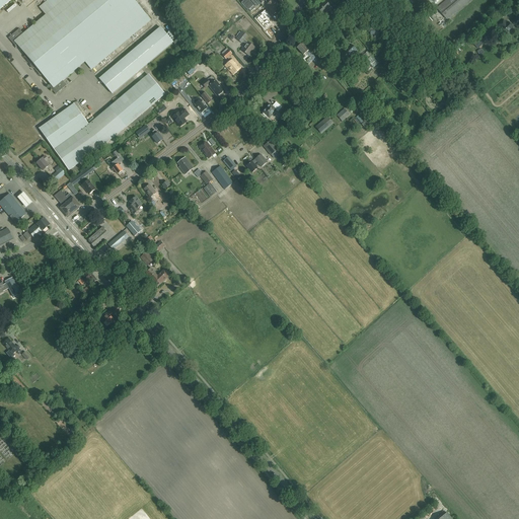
[(0,0),(0,9),(10,0),(0,0)]
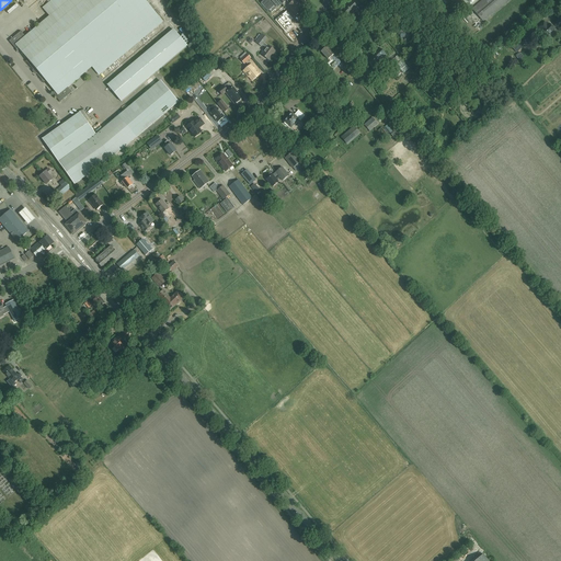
[(25,36),(21,32),(10,41),(16,49),(19,47),(29,59),(26,61),(44,81),(46,80),(56,91),(53,93),(60,102),(71,92),(67,88),(92,67),(99,75),(162,22),(144,0),(50,0),(43,8),(49,15),(25,36)]
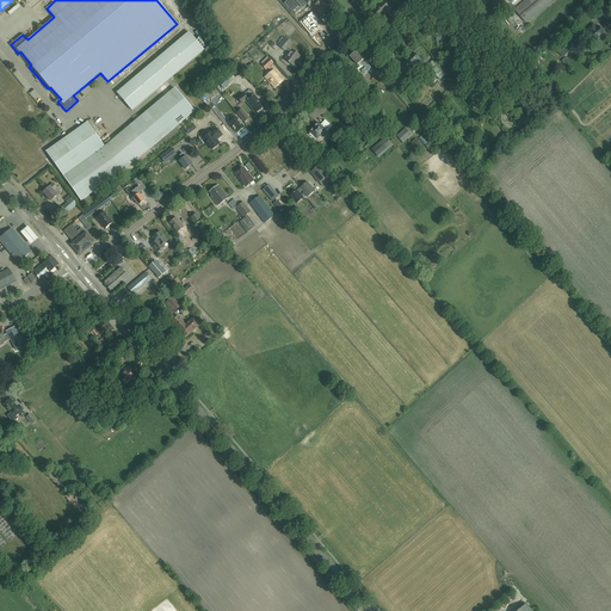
[(16,7),(18,10),(26,4),(23,0),(16,7)]
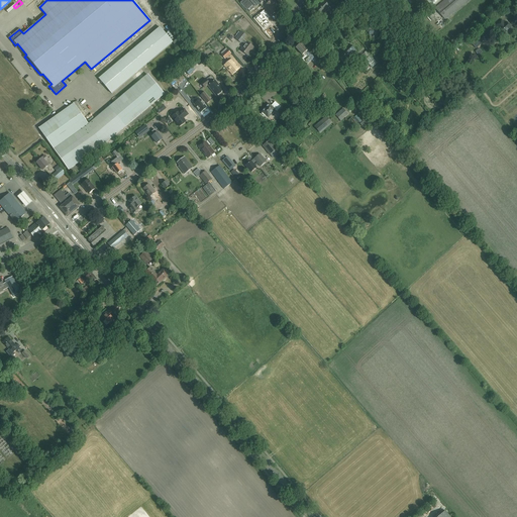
[(143,0),(140,0),(138,2),(145,10),(149,7),(143,0)]
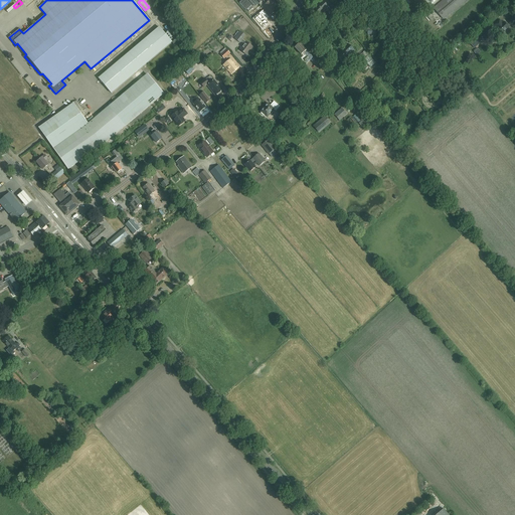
[(269,10),(272,13),(273,13),(274,13),(275,12),(275,11),(275,10),(277,8),(271,0),(270,1),(269,0),(263,0),(267,4),(265,5),(268,9),(267,9),(269,11),(269,10)]
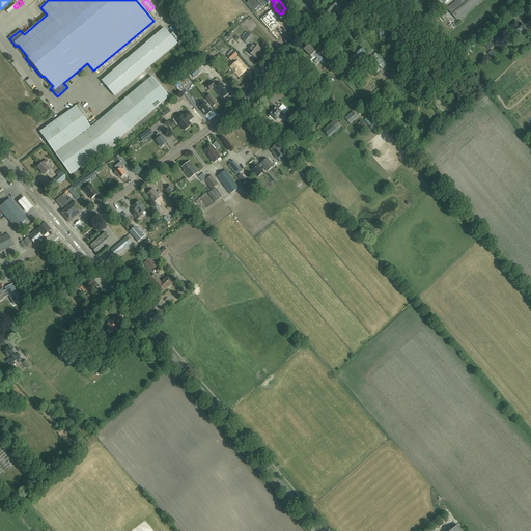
[(457,21),(482,0),(456,0),(447,8),(457,21)]
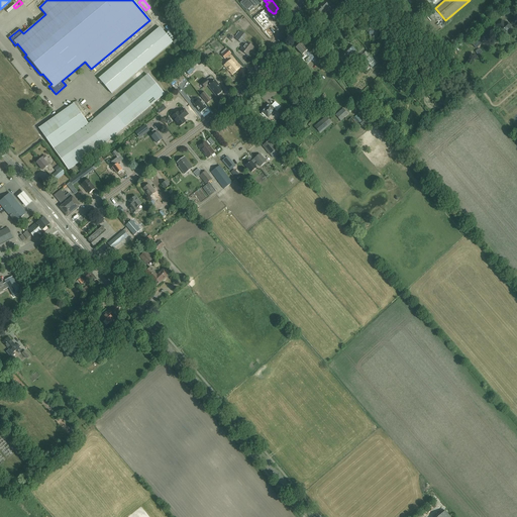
[(329,6),(324,1),(316,9),(321,14),(329,6)]
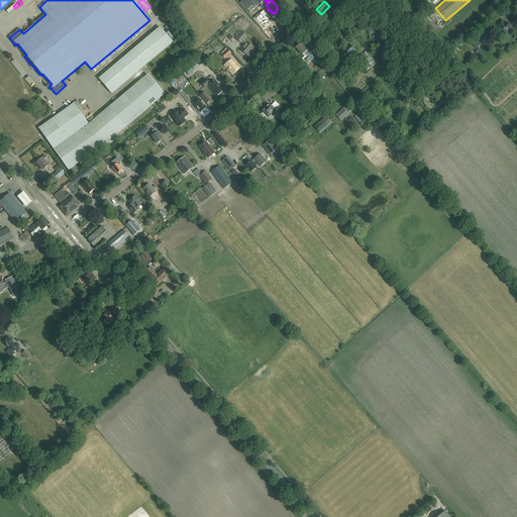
[(264,28),(270,23),(266,18),(268,16),(264,11),(261,13),(264,16),(257,21),(264,28)]
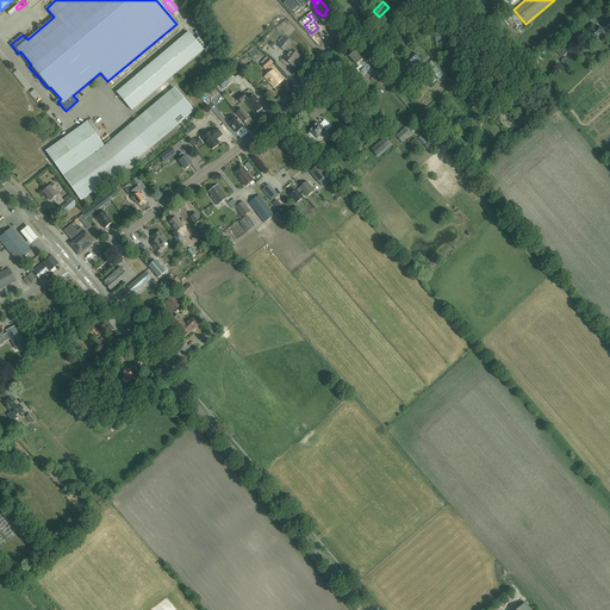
[(585,30),(589,33),(587,35),(593,42),(603,32),(597,26),(595,27),(591,24),(585,30)]
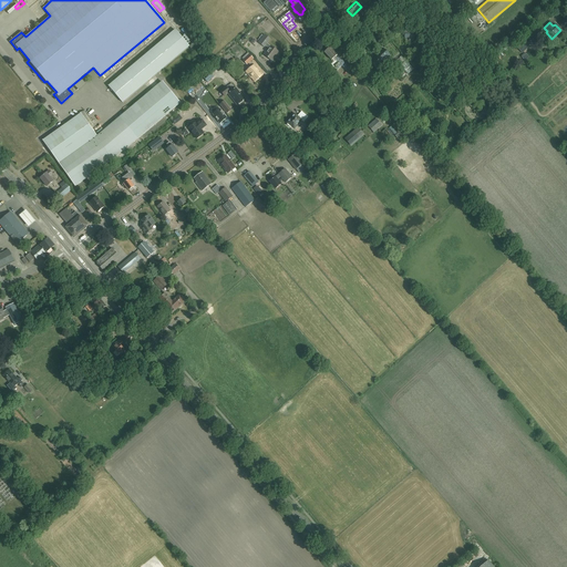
[(414,32),(414,31),(414,28),(405,28),(405,38),(410,38),(410,41),(414,41),(414,32)]
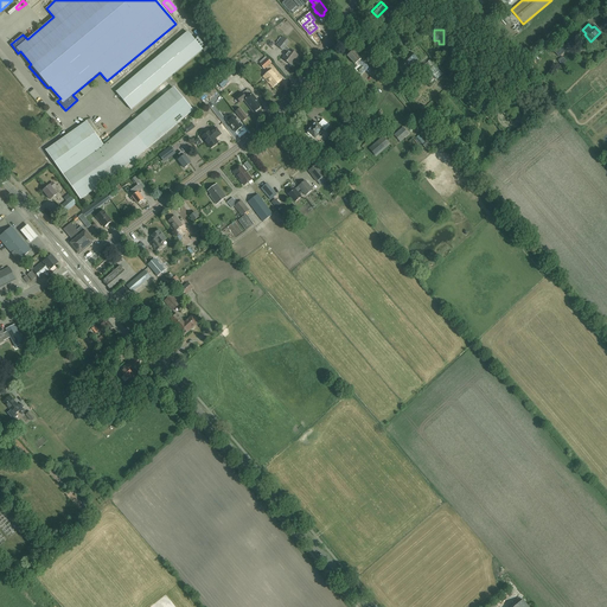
[(187,32),(116,91),(132,110),(203,50),(187,32)]
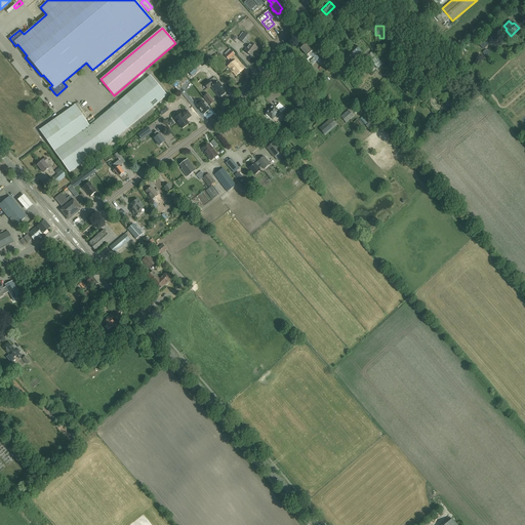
[(251,56),(257,47),(250,42),(250,43),(247,40),(250,36),(245,32),(239,40),(244,44),(245,42),(249,45),(244,51),(251,56)]
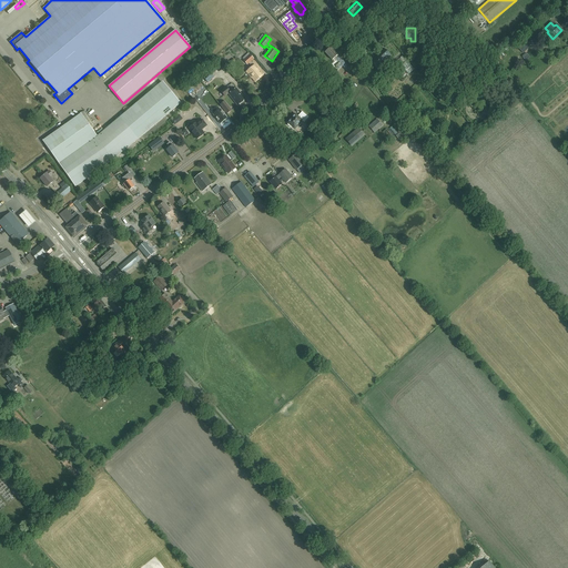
[(535,36),(531,39),(528,42),(533,47),(539,41),(535,36)]
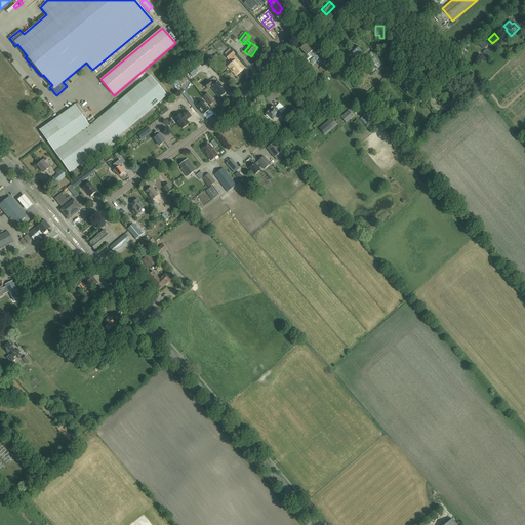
[(488,39),(491,36),(489,34),(478,44),(483,49),(491,42),(488,39)]
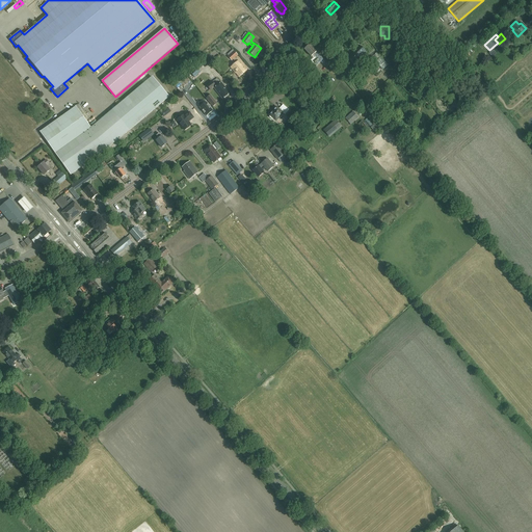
[(310,60),(311,61),(315,67),(321,61),(322,60),(323,59),(310,44),(304,49),(311,56),(313,58),(310,60)]
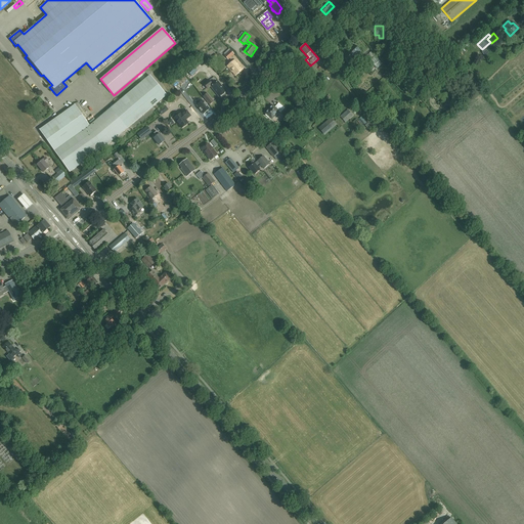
[(361,51),(355,45),(354,44),(346,51),(347,52),(342,57),(348,63),(353,58),(354,59),(361,51)]
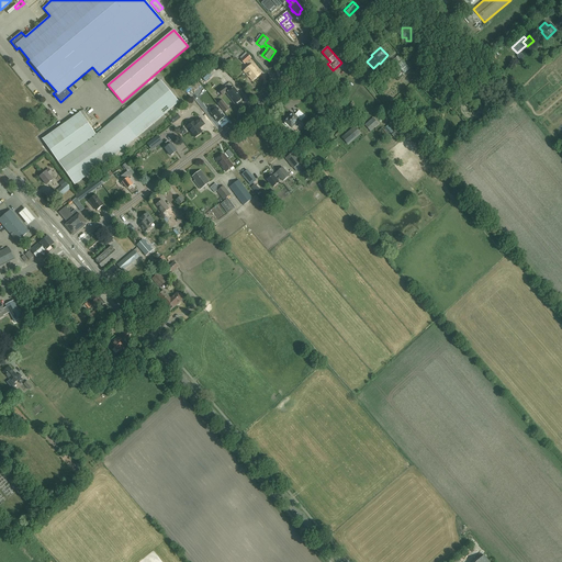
[(245,65),(251,58),(246,53),(240,58),(242,58),(240,59),(245,65)]
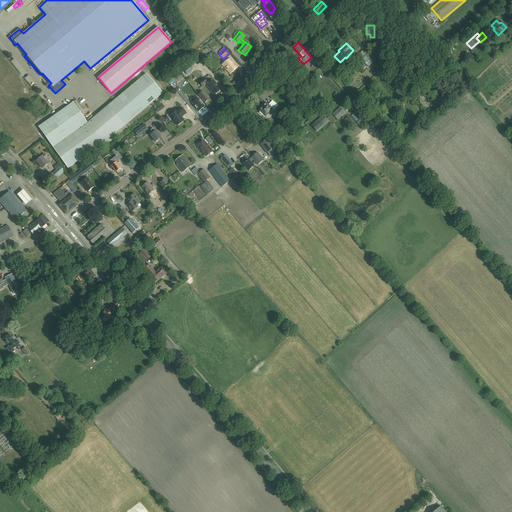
[(353,60),(361,69),(366,64),(369,67),(373,63),(370,60),(362,51),(353,60)]
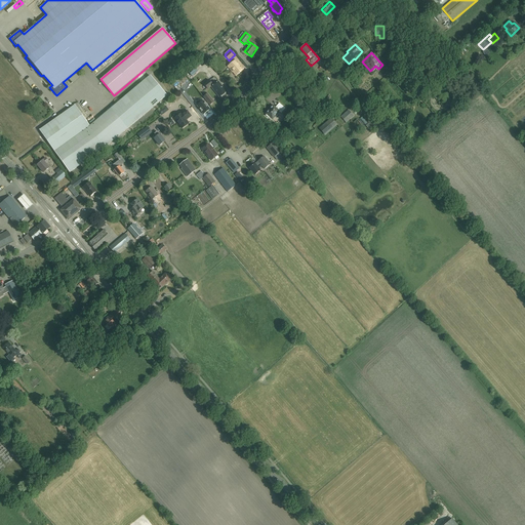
[(236,75),(242,70),(239,66),(235,61),(228,66),(233,72),(233,71),(236,75)]
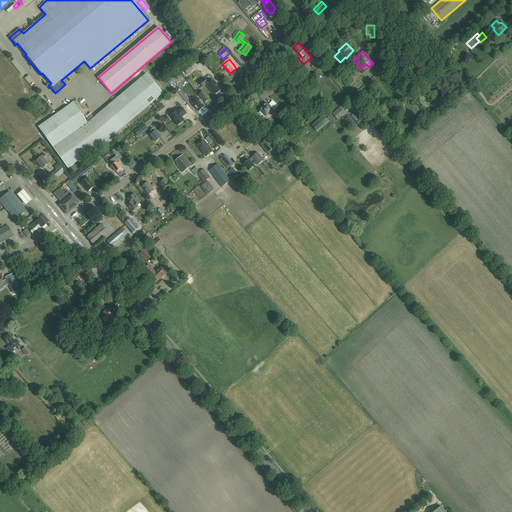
[(190,65),(183,71),(187,74),(193,69),(190,65)]
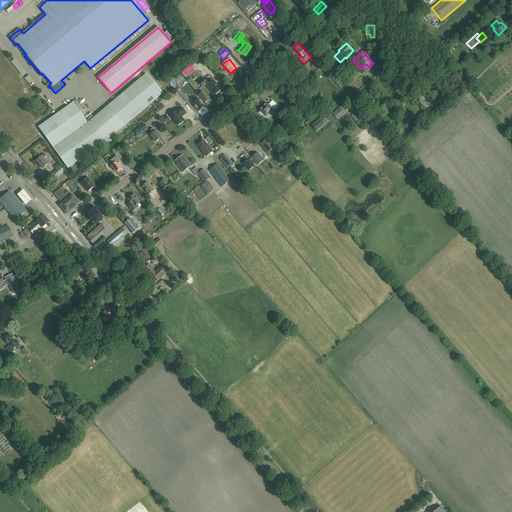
[(69,105),(39,127),(68,168),(101,144),(162,93),(146,74),(87,123),(82,116),(85,113),(78,103),(77,103),(76,102),(73,102),(73,103),(72,103),(69,105)]
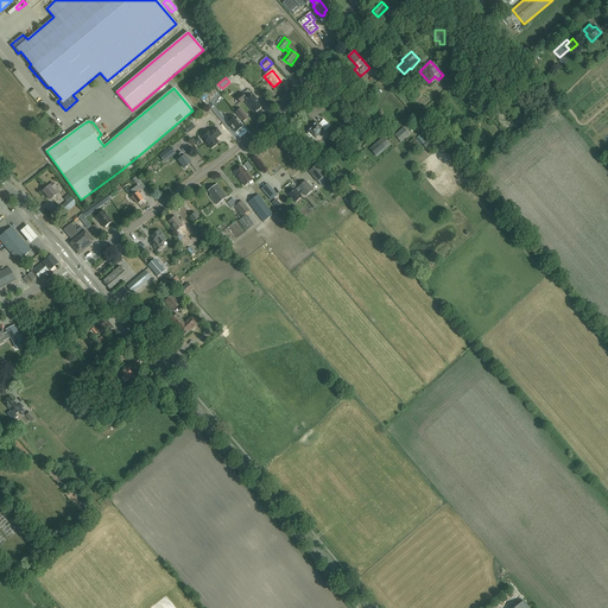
[(240,102),(246,97),(242,93),(236,97),(240,102)]
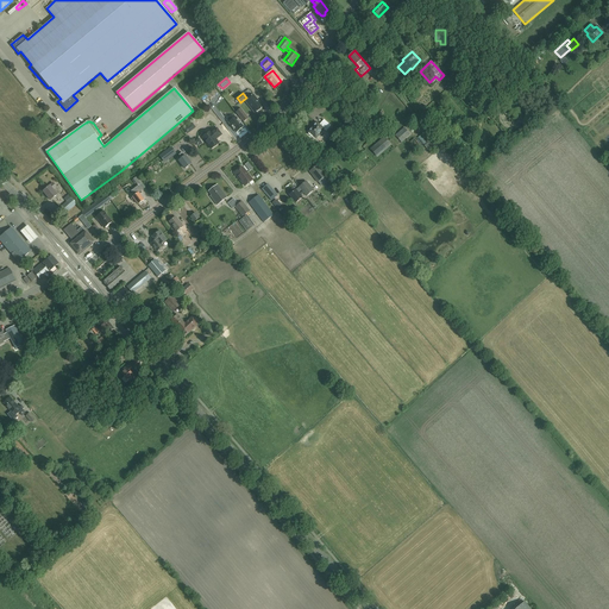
[(263,107),(253,95),(245,101),(249,104),(248,105),(255,113),(263,107)]
